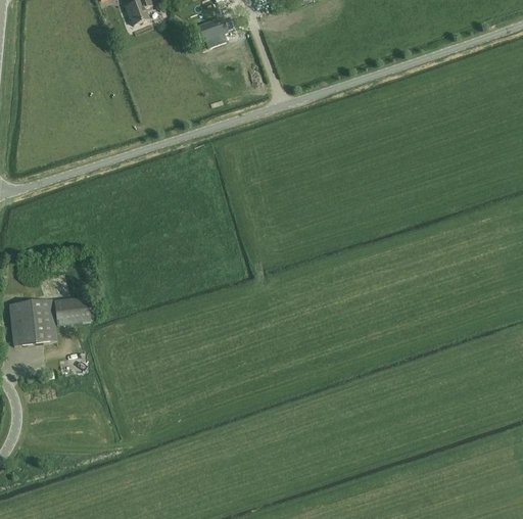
[(137,0),(125,5),(128,12),(129,12),(133,24),(149,16),(145,6),(152,3),(151,0),(137,0)]
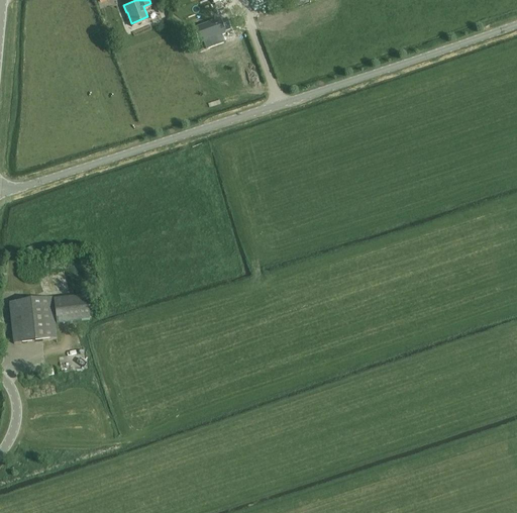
[(194,24),(200,38),(225,28),(222,19),(220,15),(194,24)]
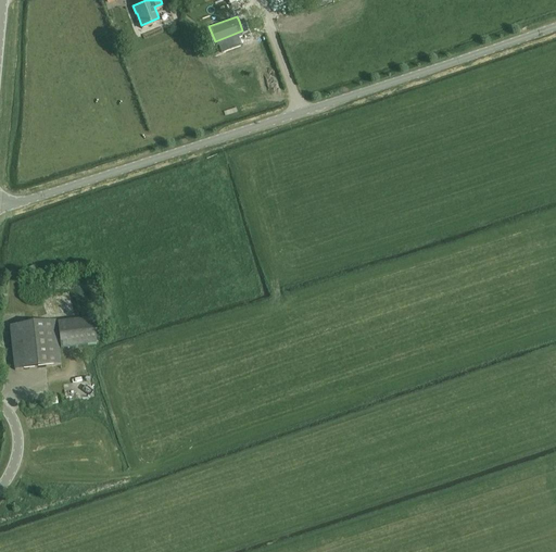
[(244,19),(239,21),(242,30),(249,28),(244,19)]
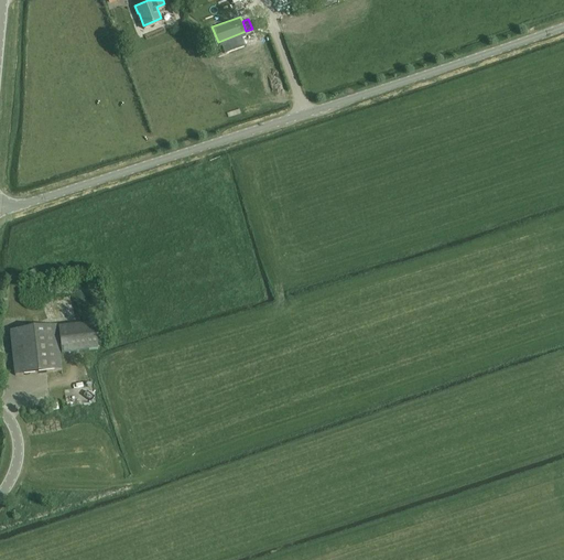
[(60,309),(77,304),(76,294),(57,299),(60,309)]
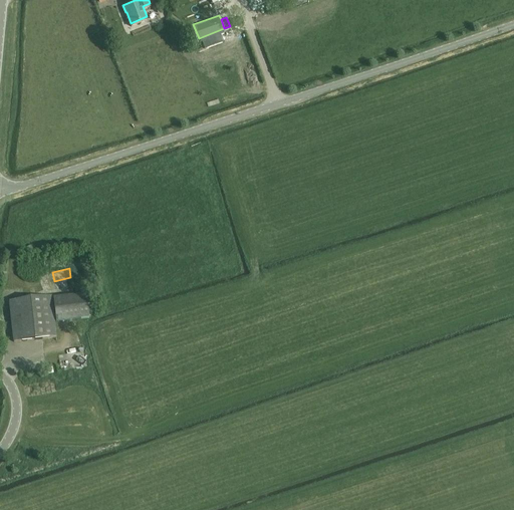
[(86,290),(53,293),(56,318),(89,315),(86,290)]
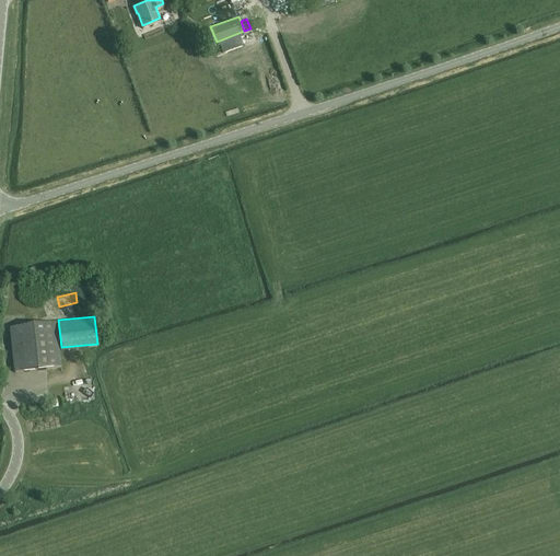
[(57,319),(9,324),(14,369),(61,363),(57,319)]
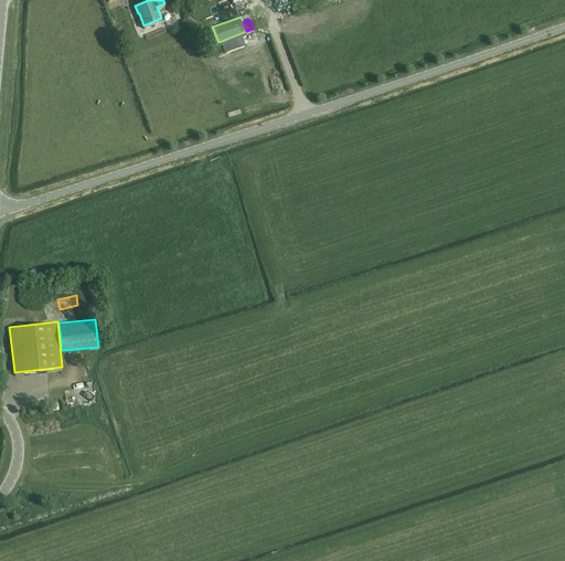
All buildings are outlined.
